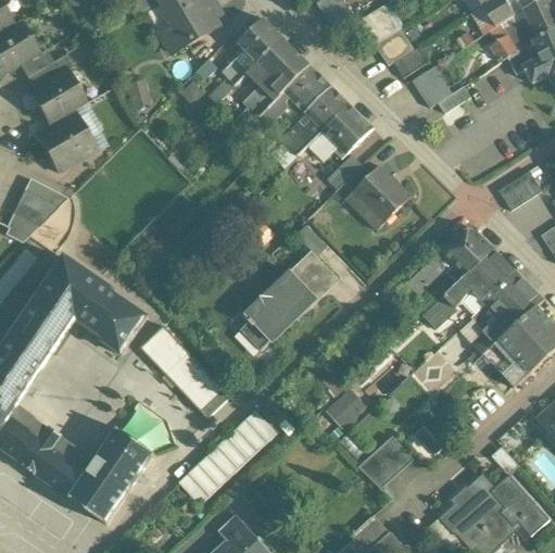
[(0,29),(13,23),(0,0),(0,29)]
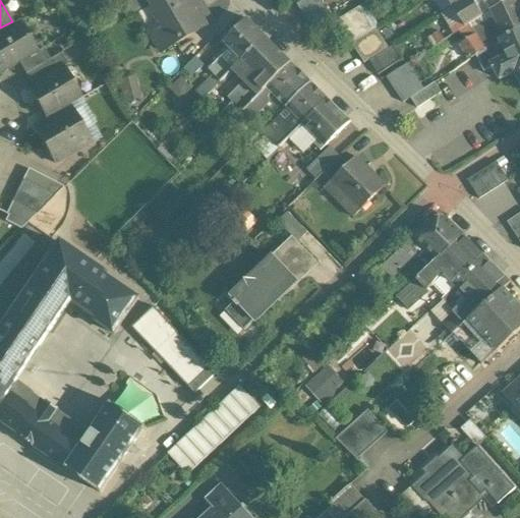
[(146,1),(149,0),(121,0),(129,13),(147,3),(146,1)]
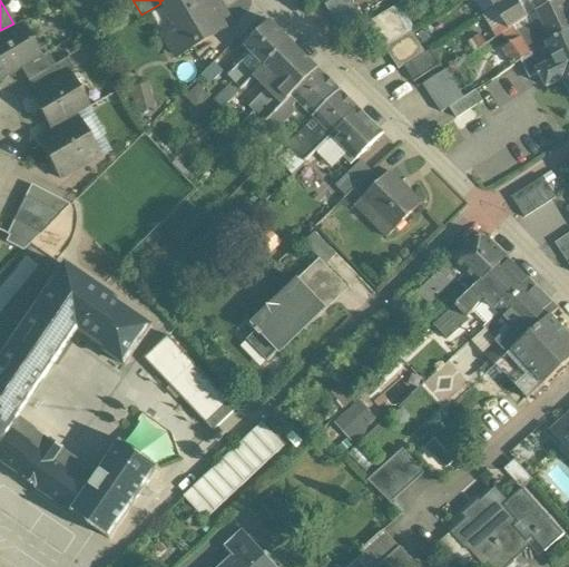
[(166,0),(179,23),(164,32),(177,54),(231,22),(217,0),(166,0)]
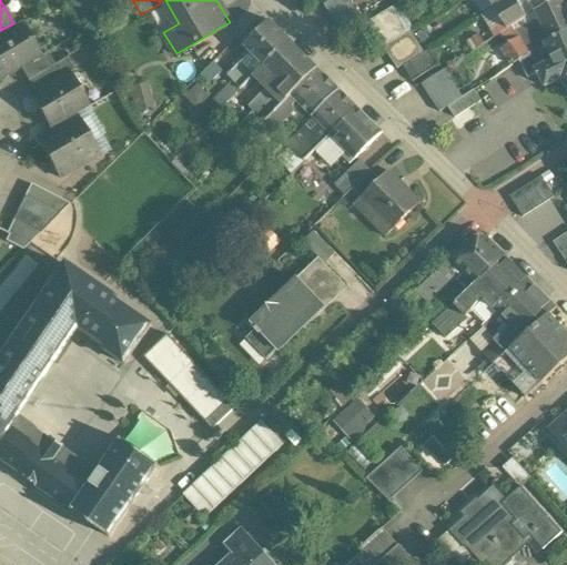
[(324,0),(323,1),(342,34),(363,22),(363,21),(351,0),(324,0)]
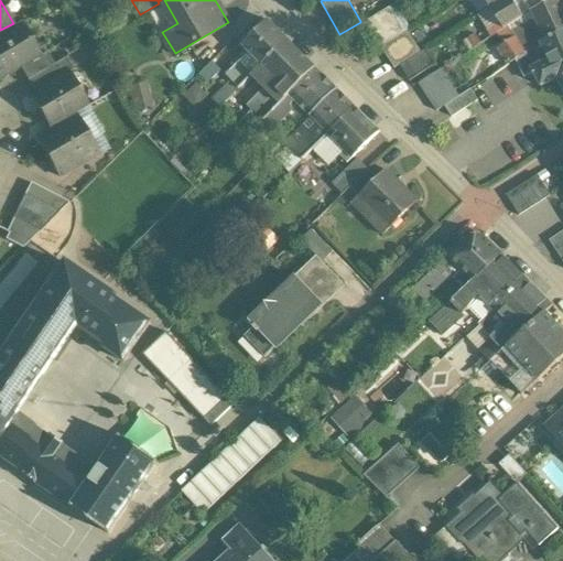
[(495,0),(488,4),(504,27),(521,14),(513,0),(495,0)]
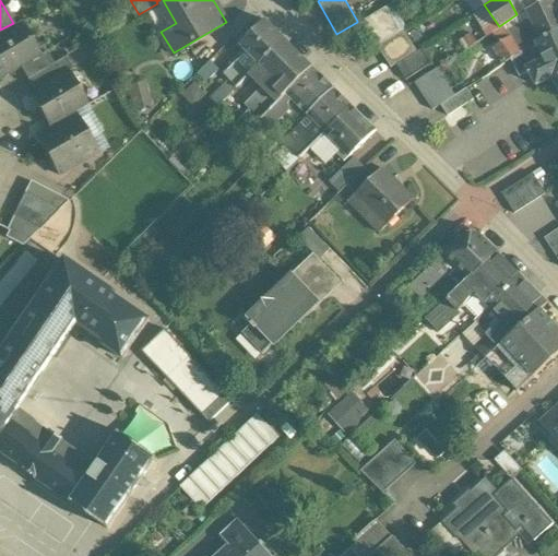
[(509,34),(491,45),(502,61),(509,56),(534,40),(535,39),(557,27),(557,11),(551,0),(542,0),(525,9),(530,18),(506,28),(509,34)]
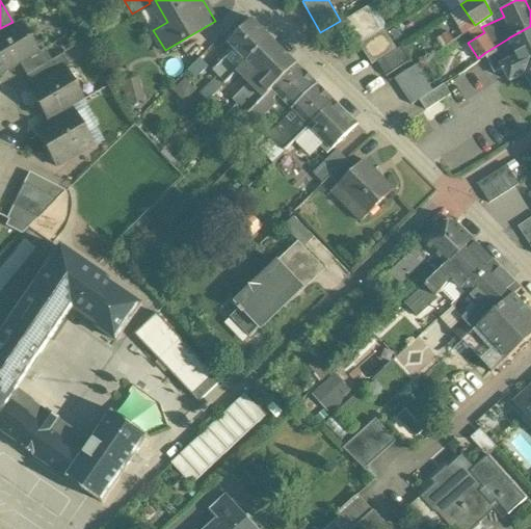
[(484,0),(492,14),(500,8),(496,0),(484,0)]
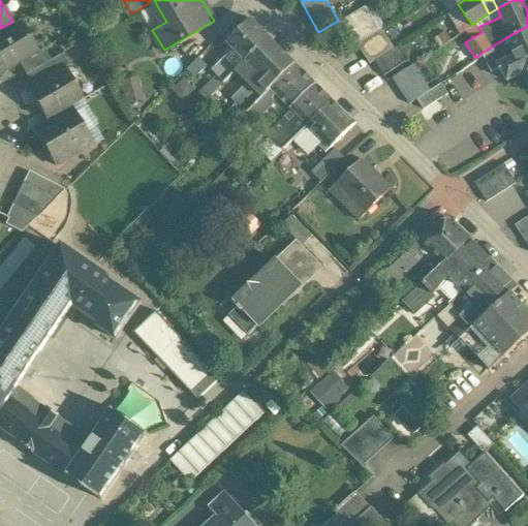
[(493,0),(497,8),(513,0),(493,0)]
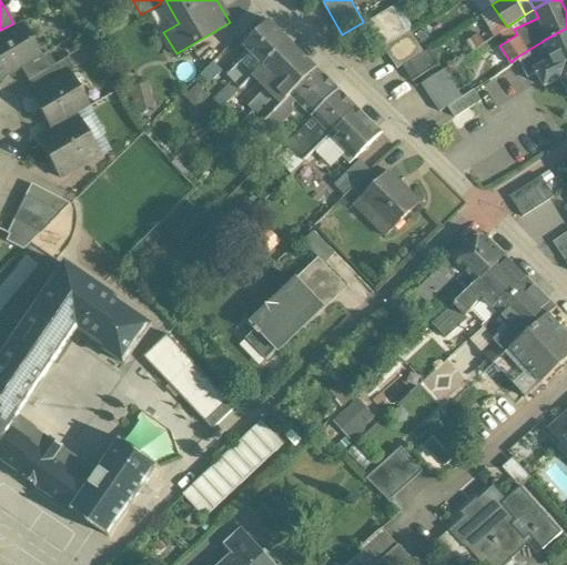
[(363,21),(363,22),(376,44),(404,27),(392,4),(363,21)]
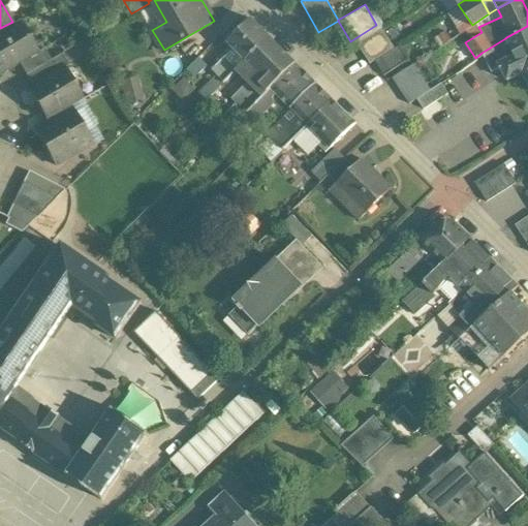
[(269,35),(250,17),(226,40),(233,45),(245,59),(269,35)]
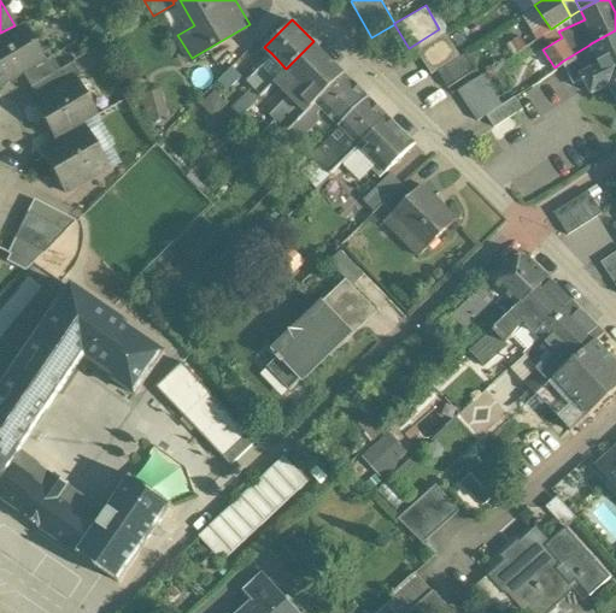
[(15,25),(0,33),(0,83),(22,71),(42,59),(42,58),(21,22),(15,25)]
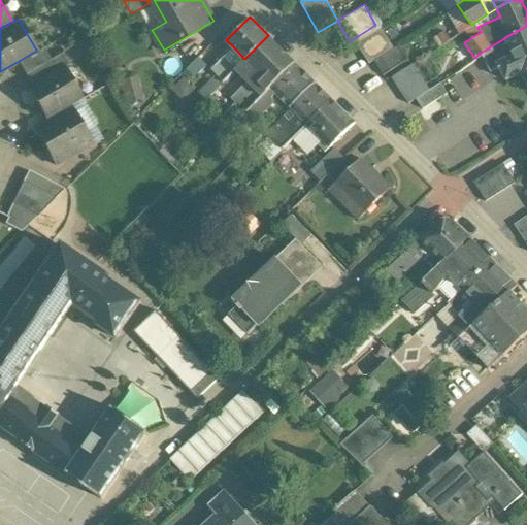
[(526,26),(505,37),(504,38),(513,54),(496,62),(498,66),(505,77),(521,70),(526,81),(526,26)]
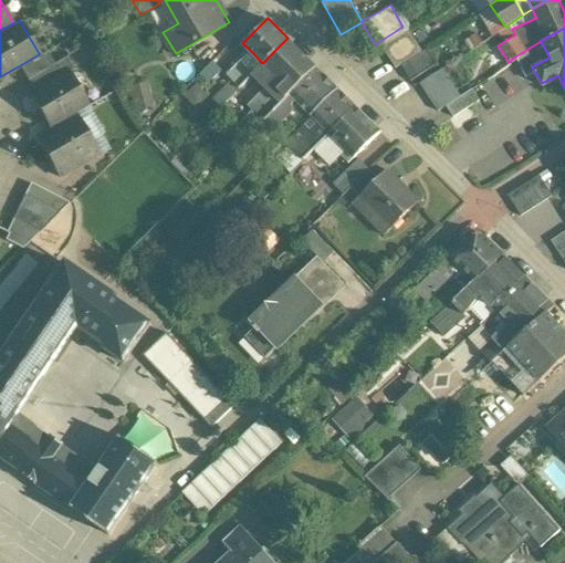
[(407,29),(382,45),(395,66),(399,63),(399,64),(421,50),(407,29)]
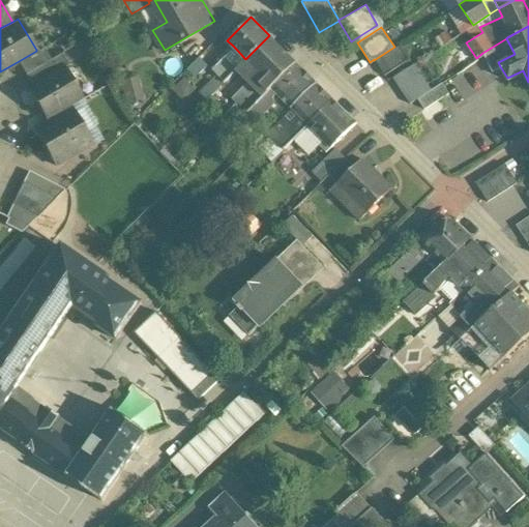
[(245,59),(236,68),(247,80),(248,81),(253,77),(266,90),(270,86),(295,61),(269,35),(245,59)]
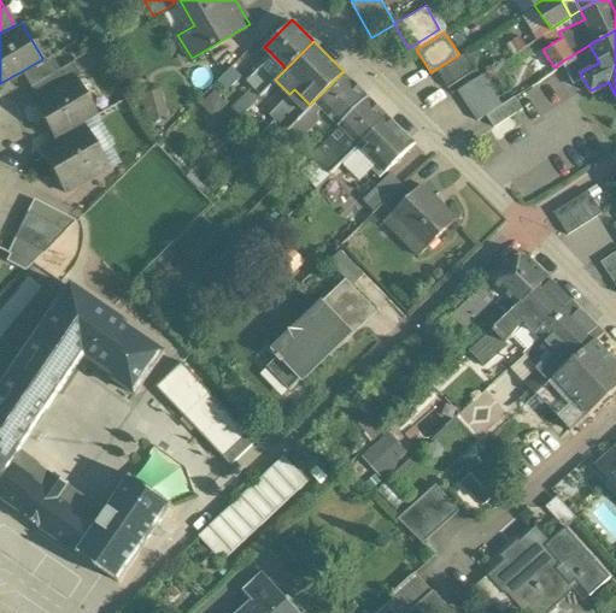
[(590,45),(562,62),(572,82),(582,77),(580,72),(599,63),(590,45)]
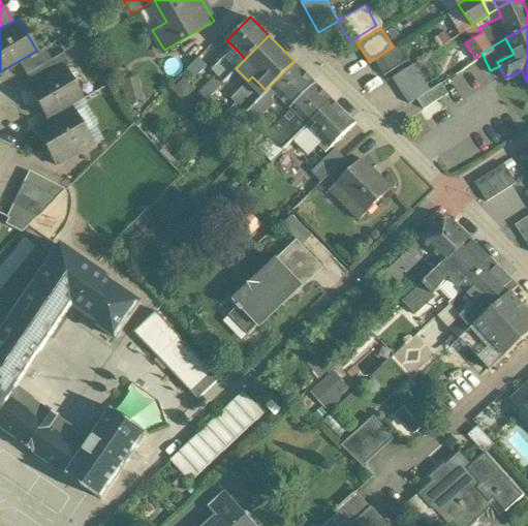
[(394,47),(373,60),(383,74),(407,59),(398,44),(394,47)]
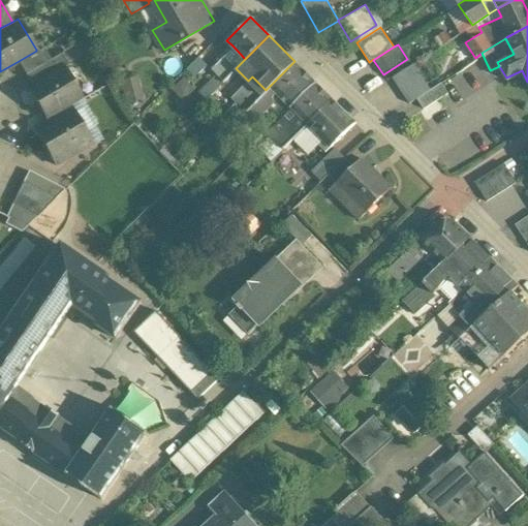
[(42,45),(36,50),(36,51),(19,61),(25,72),(50,57),(42,45)]
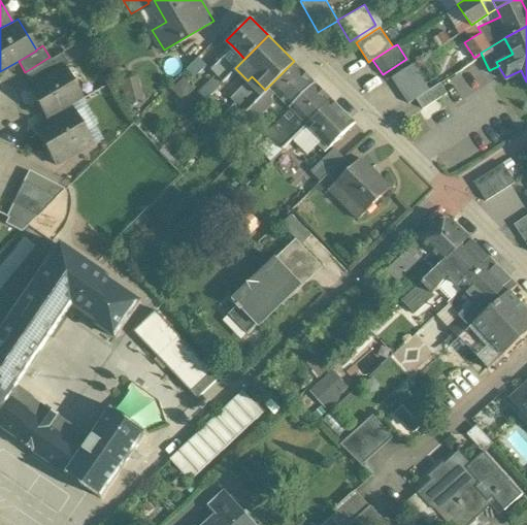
[(232,45),(223,55),(224,56),(210,68),(223,80),(235,68),(244,59),(232,45)]
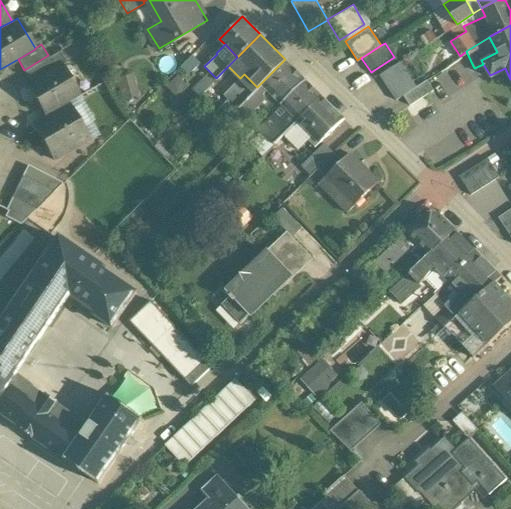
[(48,55),(24,70),(30,80),(61,62),(61,63),(65,60),(59,49),(48,55)]
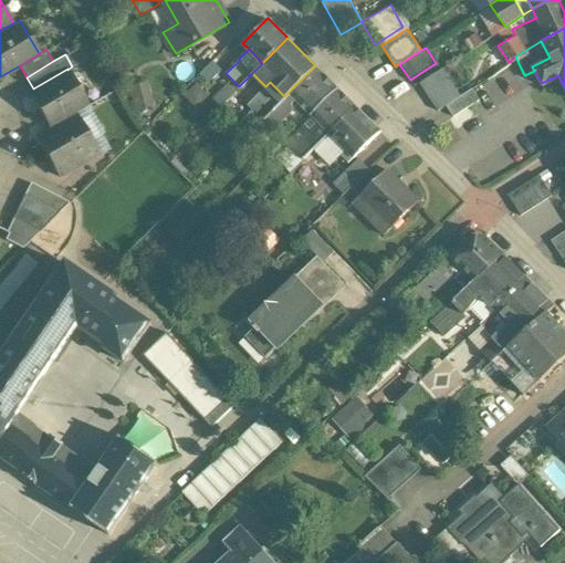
[(211,59),(199,72),(208,81),(220,68),(211,59)]
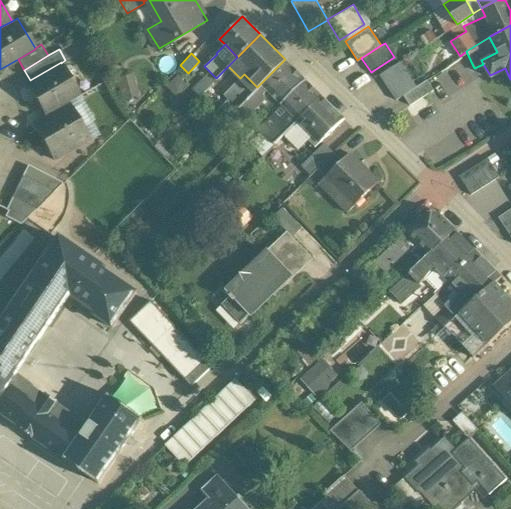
[(285,59),(261,83),(266,89),(279,102),(303,78),(285,59)]
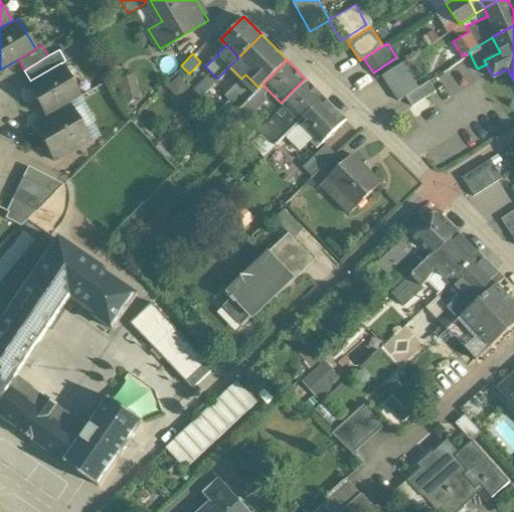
[(401,60),(380,73),(397,99),(405,95),(417,86),(415,81),(401,60)]
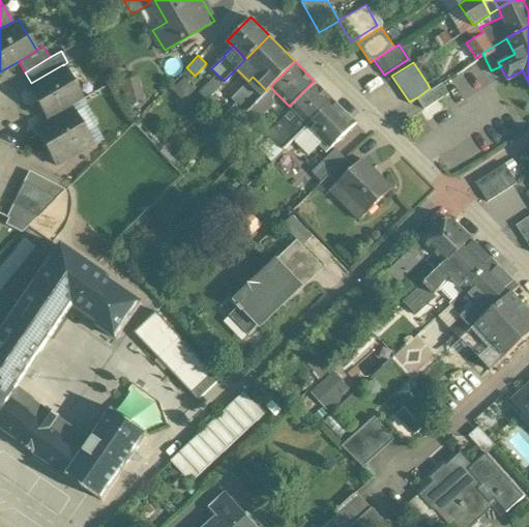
[(31,83),(27,85),(46,118),(68,104),(69,105),(82,97),(63,65),(63,64),(31,83)]
